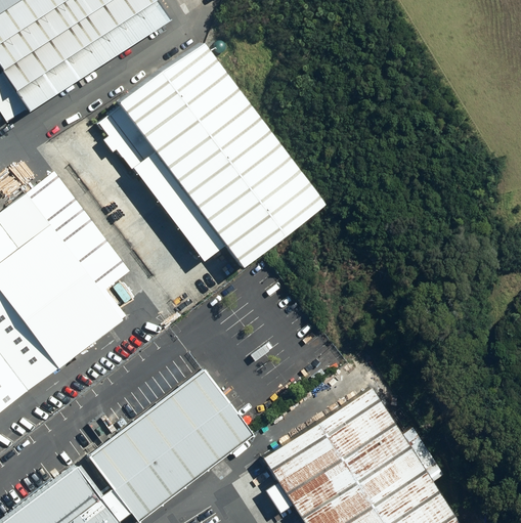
[(154,32),(134,0),(6,0),(0,4),(0,85),(18,115),(154,32)]
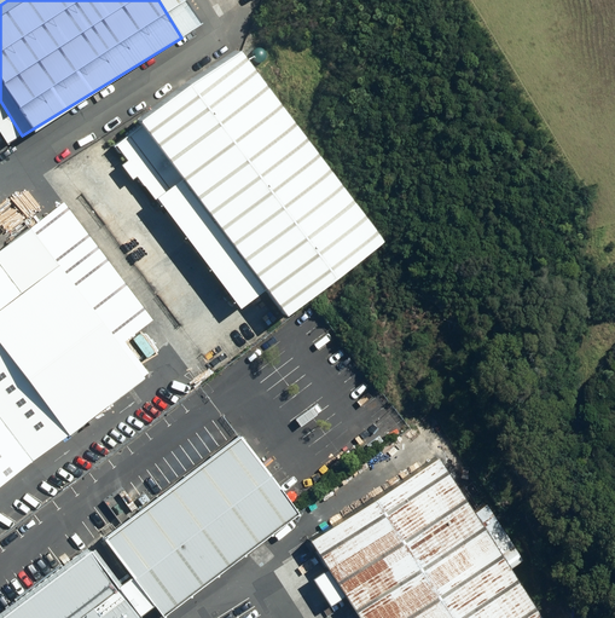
[(288,317),(386,242),(239,48),(190,85),(140,122),(144,127),(119,145),(132,162),(125,167),(135,182),(139,178),(162,207),(163,206),(242,310),(267,292),(288,317)]
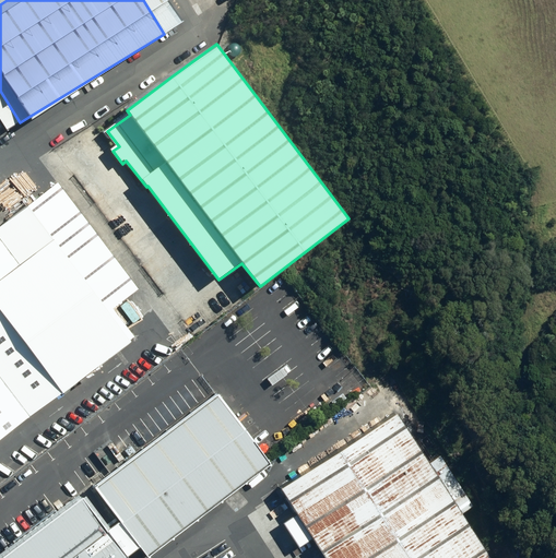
[(57,181),(0,225),(0,442),(137,336),(116,310),(142,289),(57,181)]
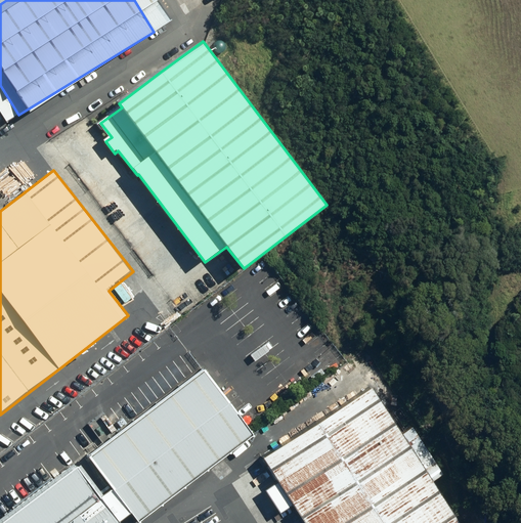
[(235,436),(185,372),(74,456),(124,522),(235,436)]
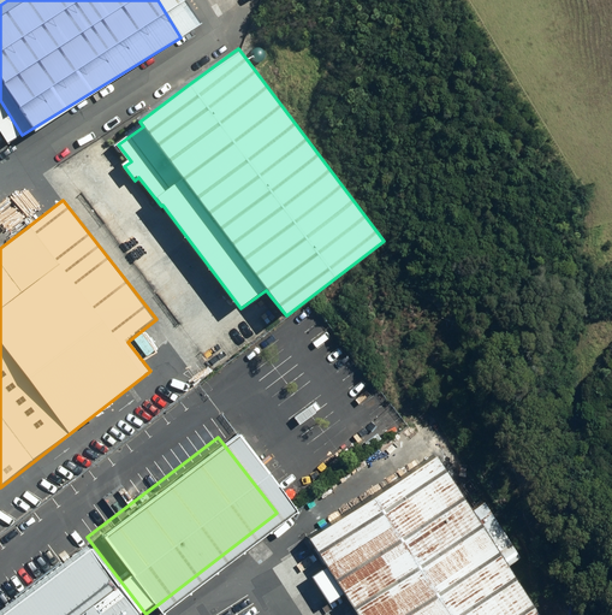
[(529,614),(427,453),(291,538),(339,614),(529,614)]
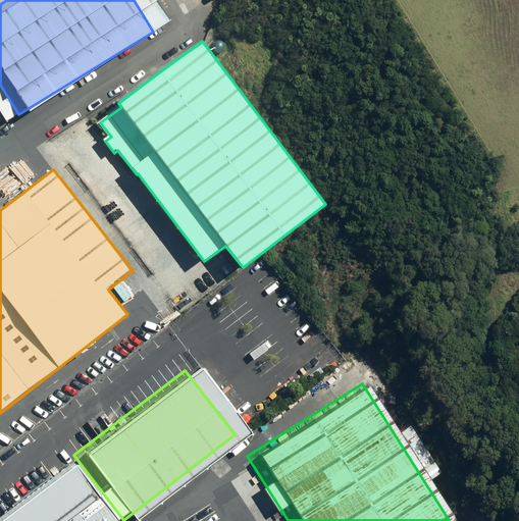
[(102,520),(59,465),(0,515),(0,520),(102,520)]
